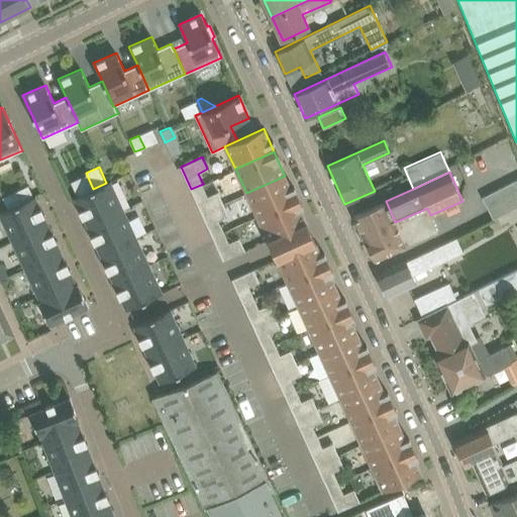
[(285,176),(246,193),(256,215),(295,198),(285,176)]
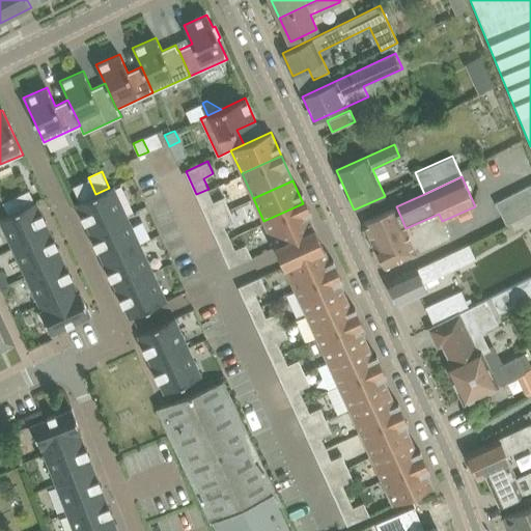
[(530,184),(495,202),(506,225),(511,222),(530,212),(530,184)]
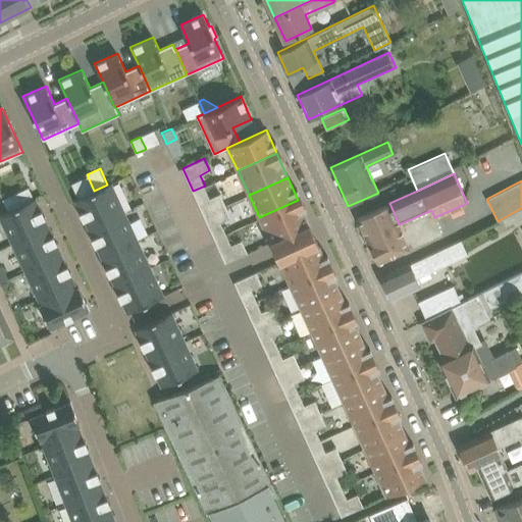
[(124,211),(111,183),(107,185),(94,191),(74,200),(81,212),(80,212),(80,213),(81,213),(84,218),(83,219),(83,220),(84,219),(88,228),(124,211)]
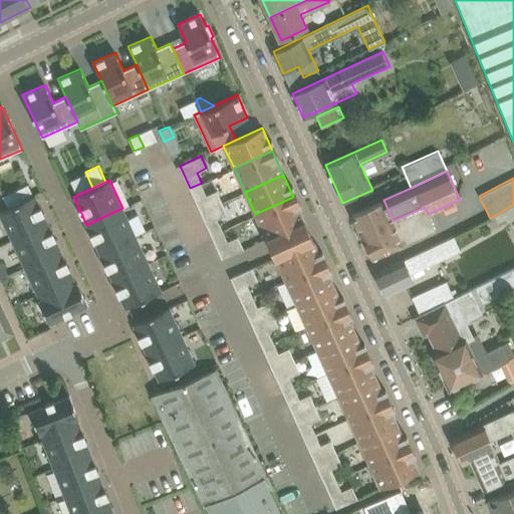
[(202,183),(190,188),(201,212),(224,202),(217,189),(207,194),(202,183)]
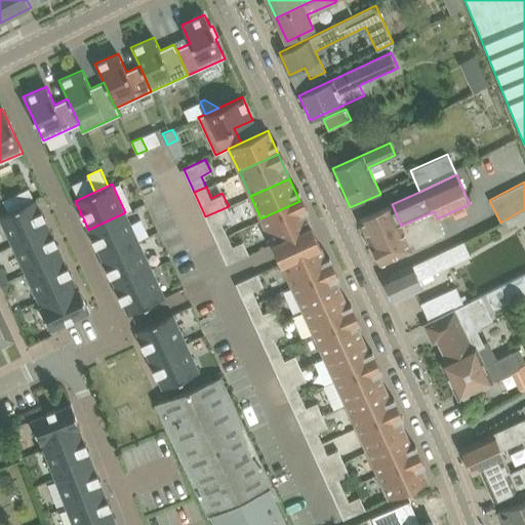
[(11,197),(2,201),(7,212),(16,208),(11,197)]
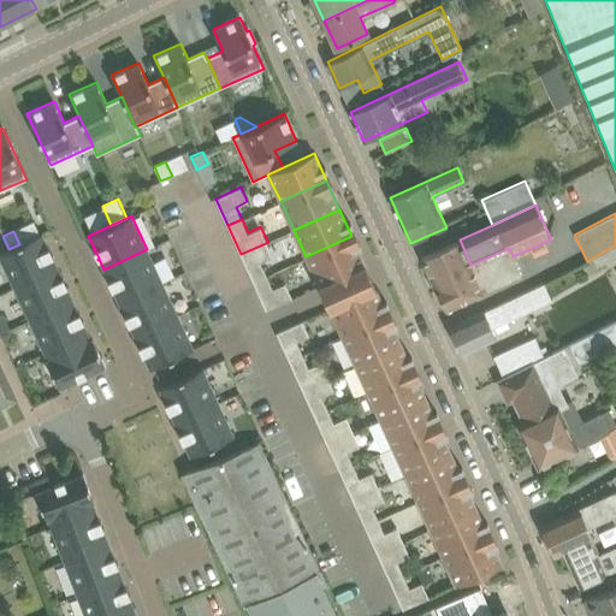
[(57,267),(52,256),(53,256),(53,255),(52,255),(48,249),(49,248),(49,247),(48,248),(41,234),(19,244),(9,249),(0,253),(0,256),(13,288),(35,277),(57,267)]
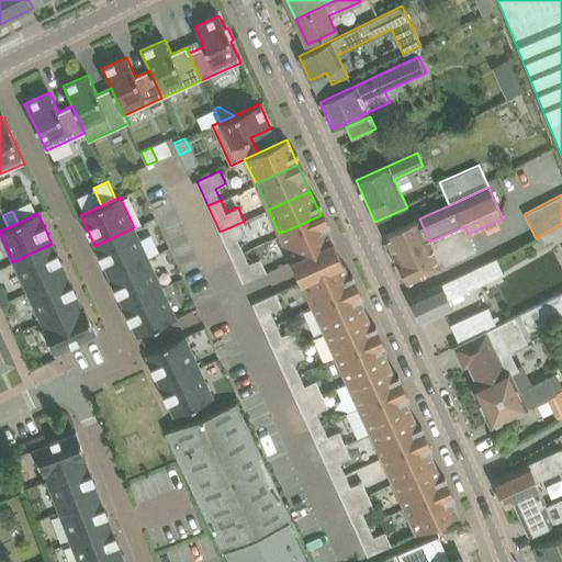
[(321,215),(279,234),(293,265),(294,265),(292,260),(311,253),(312,254),(314,253),(313,251),(332,243),(334,246),(335,246),(321,215)]
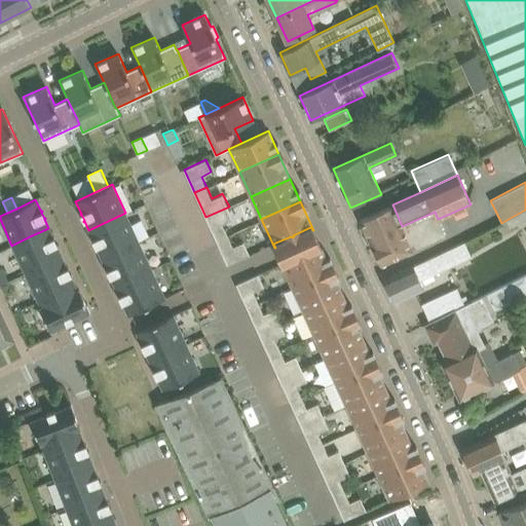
[(392,204),(379,211),(361,219),(381,264),(445,235),(438,219),(435,212),(402,226),(392,204)]
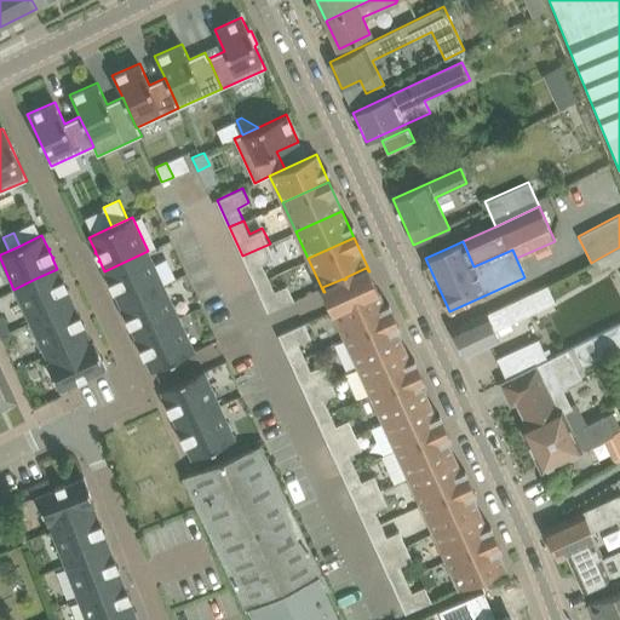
[(270,244),(242,256),(254,282),(268,276),(262,263),(276,257),(270,244)]
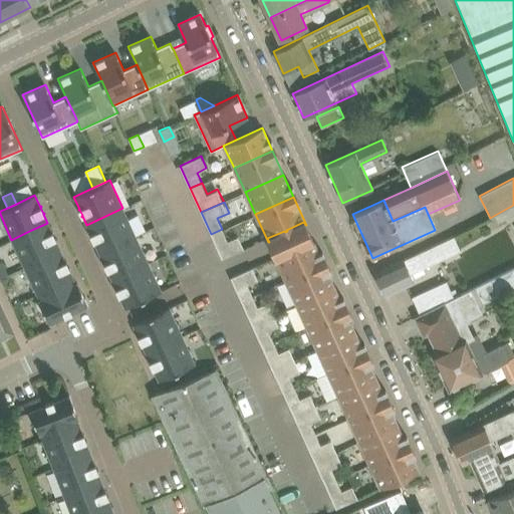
[(513,205),(495,215),(499,223),(513,215),(513,205)]
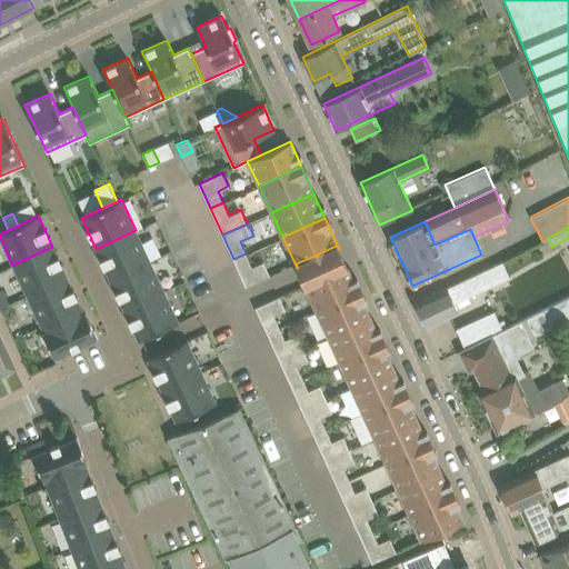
[(150,261),(136,230),(96,249),(100,259),(99,259),(100,260),(101,260),(103,266),(102,267),(103,268),(105,267),(110,279),(150,261)]
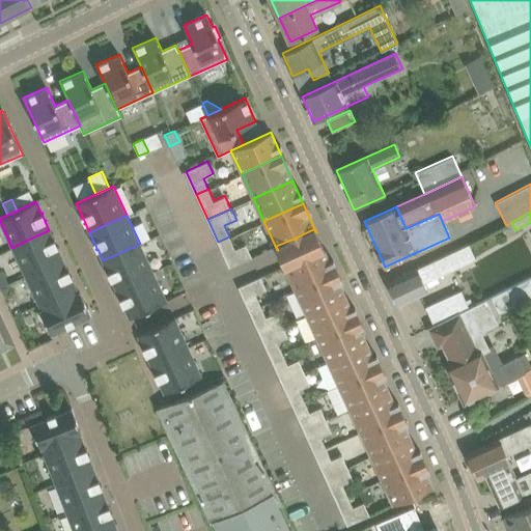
[(278,250),(277,250),(281,259),(282,262),(283,261),(285,264),(303,257),(302,255),(304,254),(305,256),(323,248),(320,245),(322,244),(320,242),(316,232),(315,232),(313,229),(296,238),(297,239),(295,240),(294,239),(276,246),(278,250)]
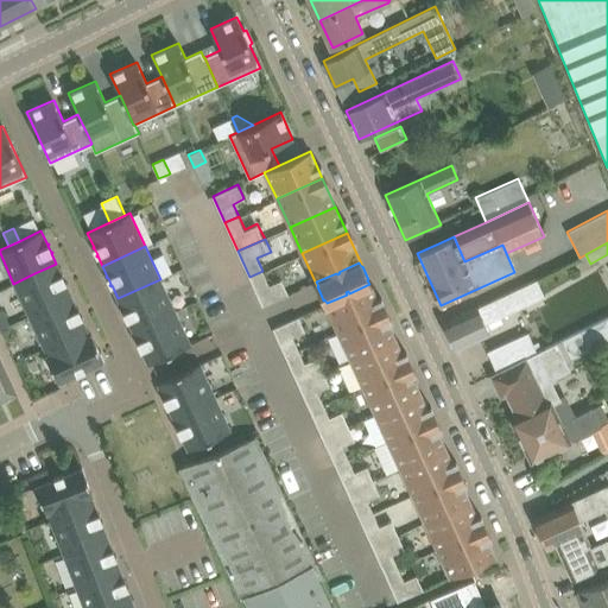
[(71,296),(65,283),(67,283),(67,282),(65,282),(62,276),(63,274),(63,273),(62,274),(56,264),(35,273),(13,284),(29,316),(50,306),(71,296)]
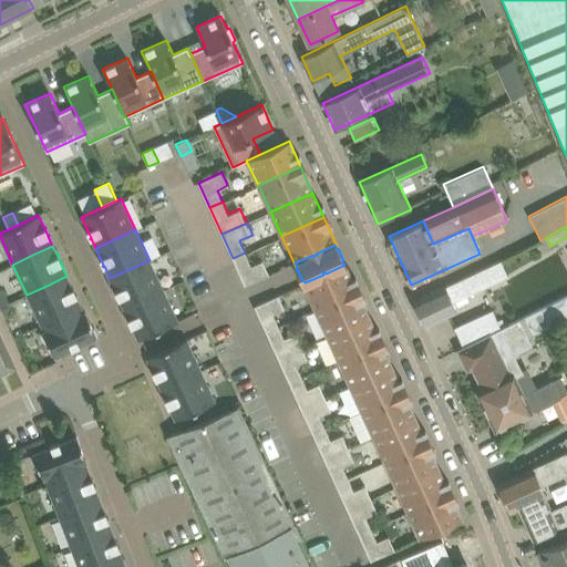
[(245,253),(233,258),(245,286),(270,275),(263,259),(251,265),(245,253)]
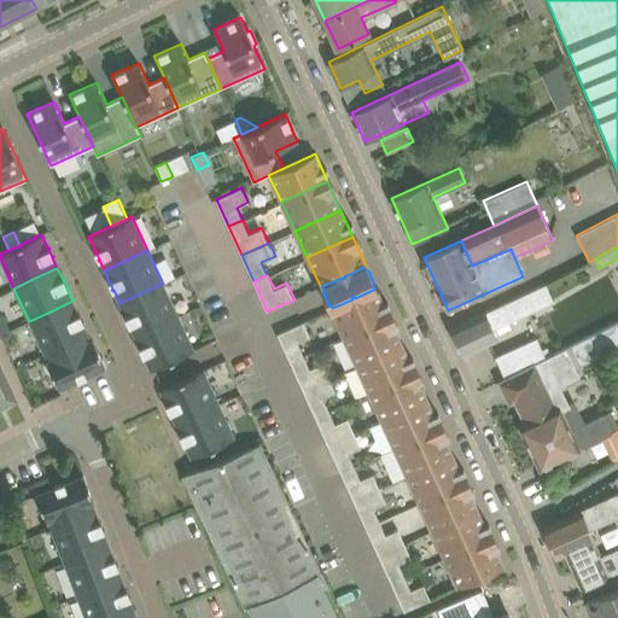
[(179,316),(163,284),(120,303),(126,316),(124,318),(124,319),(126,318),(129,325),(128,325),(128,326),(129,326),(135,337),(179,316)]
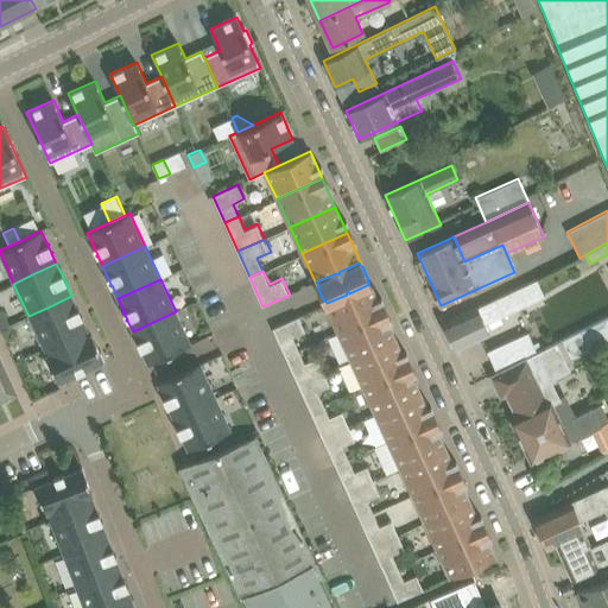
[(323,301),(324,304),(336,329),(382,309),(368,279),(367,280),(369,284),(349,293),(348,291),(346,292),(347,295),(327,303),(324,299),(323,301)]
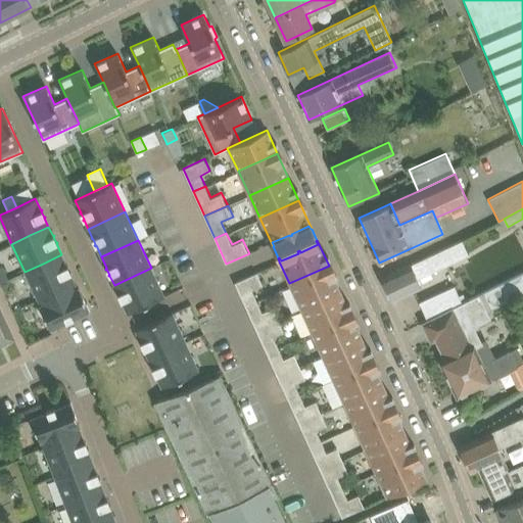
[(438,251),(381,278),(391,300),(422,286),(418,278),(469,254),(463,240),(438,251)]
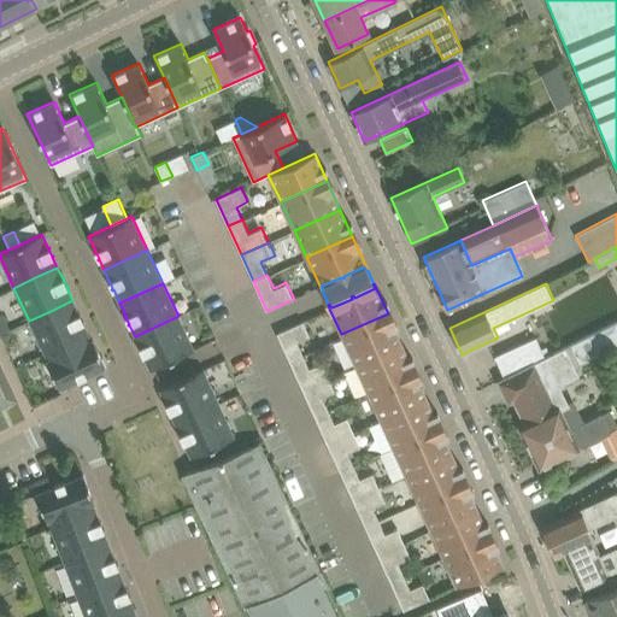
[(88,334),(83,323),(84,322),(83,321),(82,322),(80,315),(81,315),(80,313),(78,313),(72,300),(51,311),(29,321),(45,354),(65,344),(88,334)]
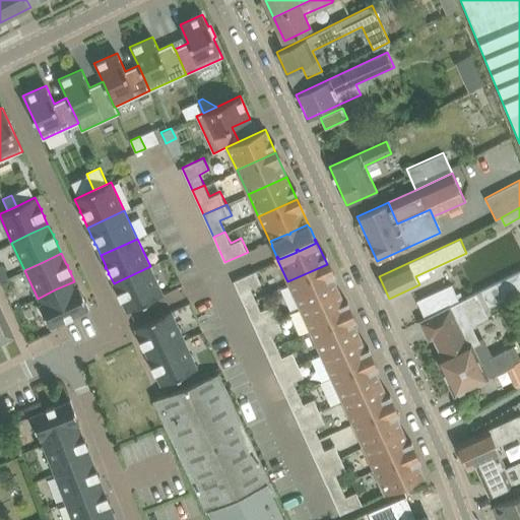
[(327,264),(287,281),(300,308),(338,289),(327,264)]
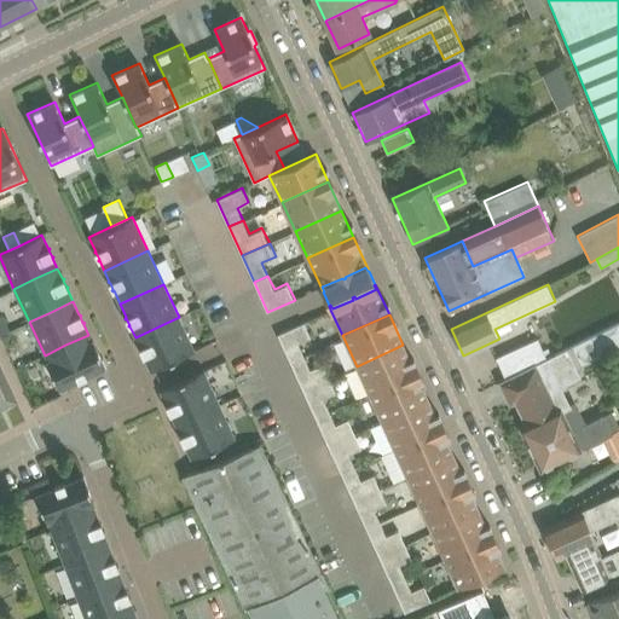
[(4,316),(0,317),(0,335),(0,336),(10,331),(4,316)]
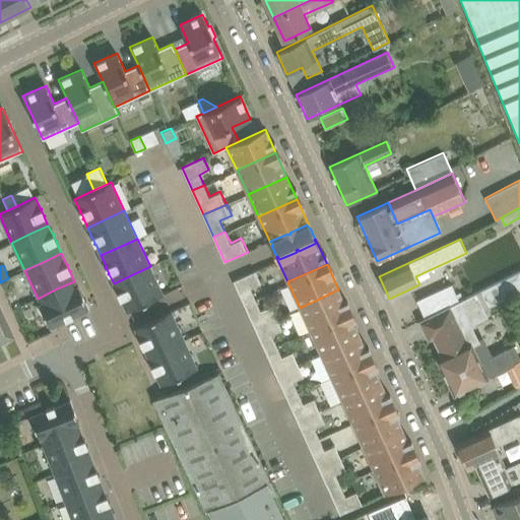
[(163,295),(150,266),(114,283),(118,291),(117,293),(117,294),(118,293),(121,299),(120,299),(120,300),(121,300),(127,312),(163,295)]
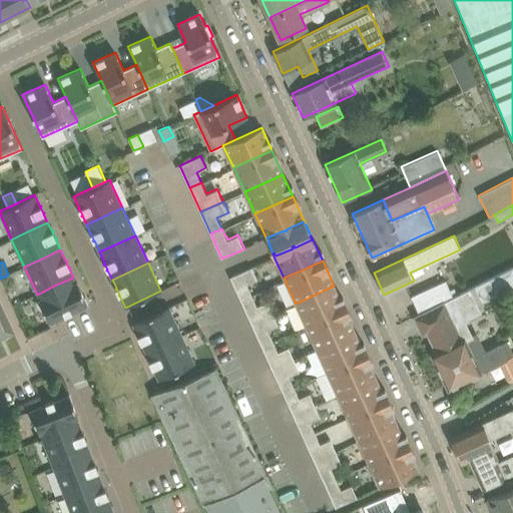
[(230,277),(239,298),(251,293),(246,284),(258,279),(252,267),(230,277)]
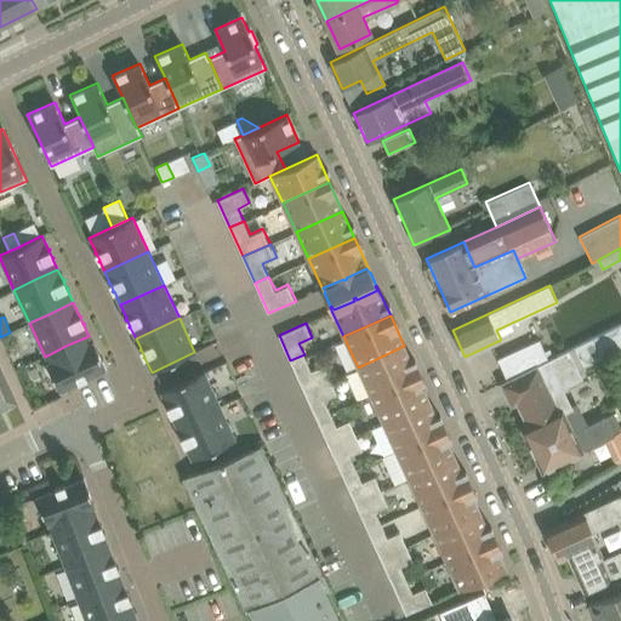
[(610,334),(599,340),(608,357),(619,351),(610,334)]
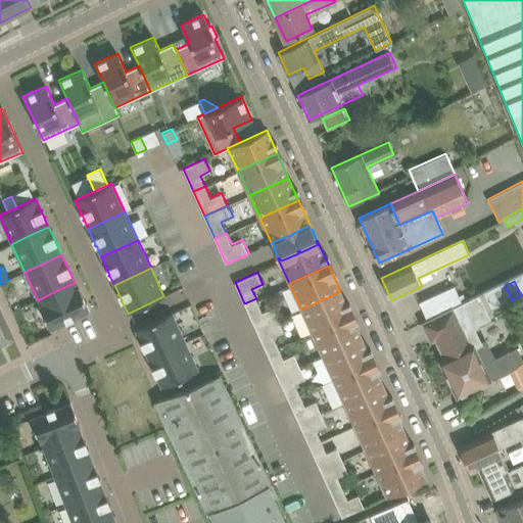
[(89,311),(79,288),(77,288),(75,283),(55,291),(38,300),(41,305),(39,306),(50,329),(65,322),(66,323),(67,322),(66,321),(73,319),(73,320),(74,319),(74,318),(89,311)]
